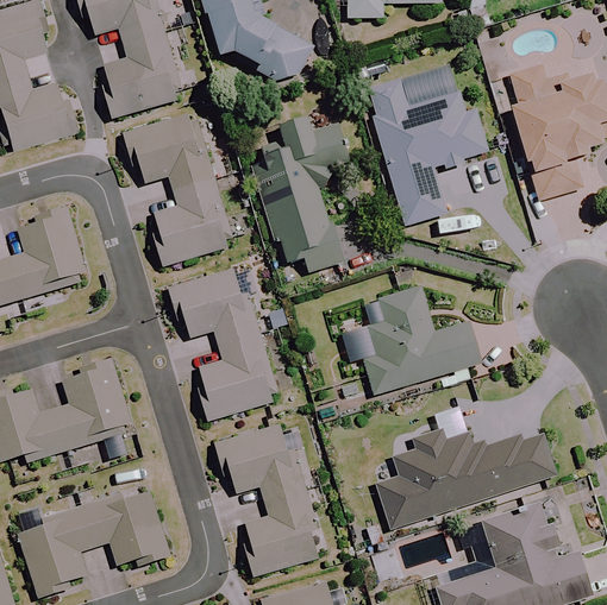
[(0,151),(8,149),(77,130),(63,79),(30,88),(22,58),(52,49),(39,0),(24,0),(0,6),(0,151)]
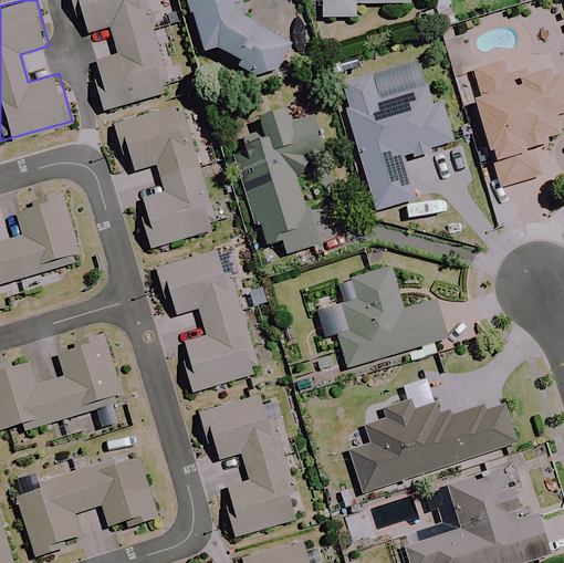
[(173,90),(146,0),(71,0),(76,17),(83,14),(89,34),(111,28),(118,55),(93,62),(107,108),(173,90)]
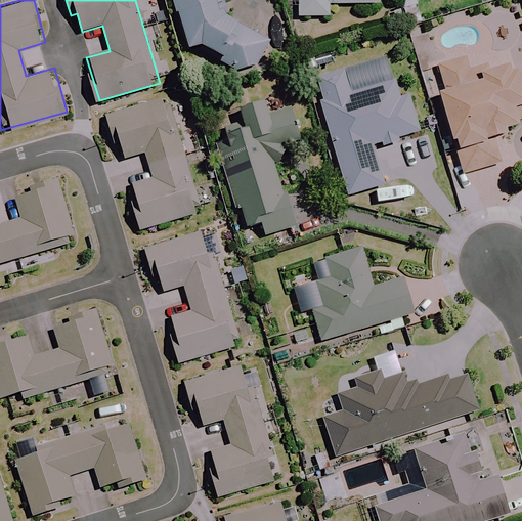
[(174,0),(190,48),(236,71),(255,66),(268,39),(226,15),(221,1),(224,0),(174,0)]
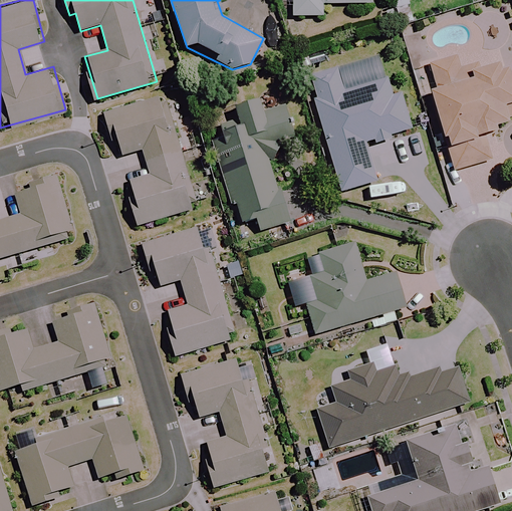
[(292,0),(294,15),(323,14),(322,3),(372,1),(372,0),(292,0)]
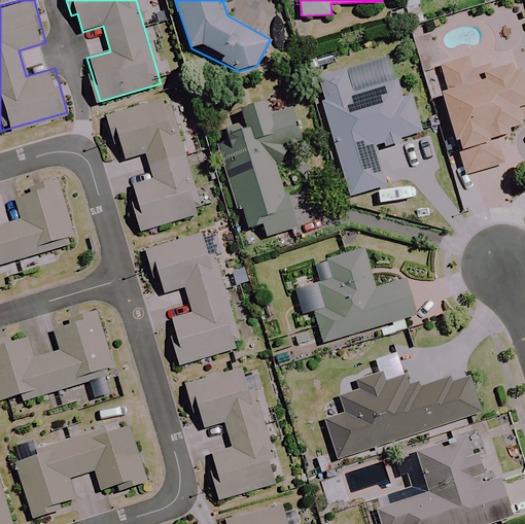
[(524,48),(522,39),(440,63),(448,92),(443,93),(466,173),(503,163),(496,138),(523,130),(520,120),(524,118),(524,48)]
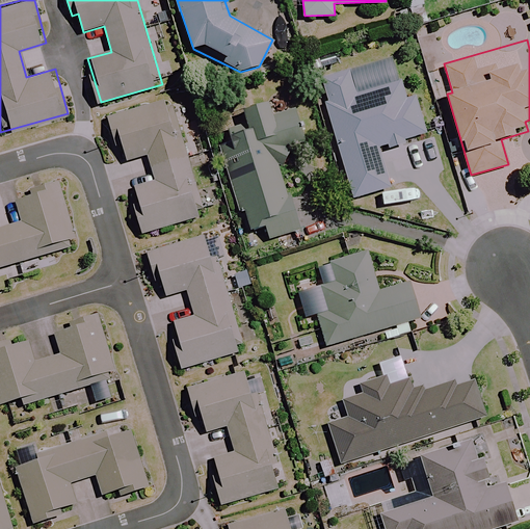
[(378,146),(387,143),(389,149),(404,144),(402,138),(424,132),(414,97),(406,99),(394,55),(348,68),(319,76),(353,196),(390,186),(378,146)]
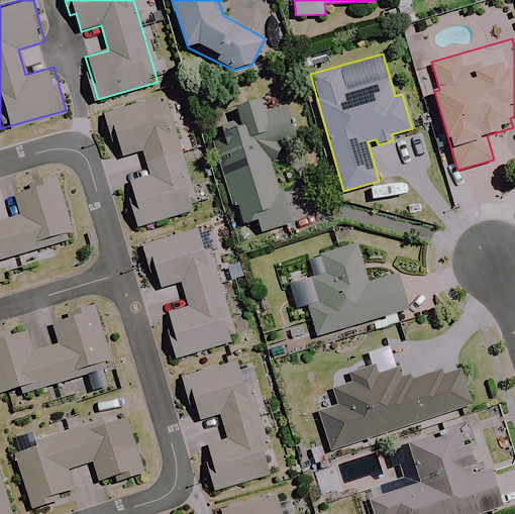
[(187,168),(167,97),(106,114),(113,140),(119,139),(124,156),(143,149),(150,176),(131,181),(136,199),(131,201),(138,225),(192,210),(190,205),(209,199),(199,165),(187,168)]
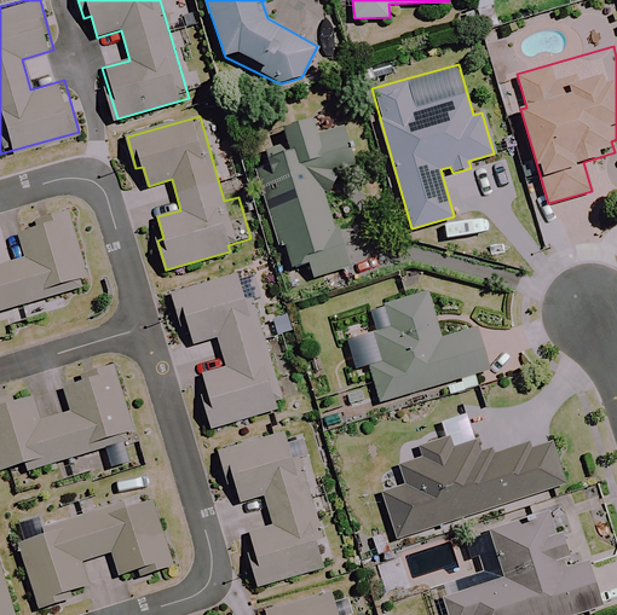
[(264,155),(269,169),(257,173),(290,268),(306,262),(312,278),(350,265),(317,175),(355,162),(342,127),(318,134),(313,120),(284,129),(290,145),(264,155)]
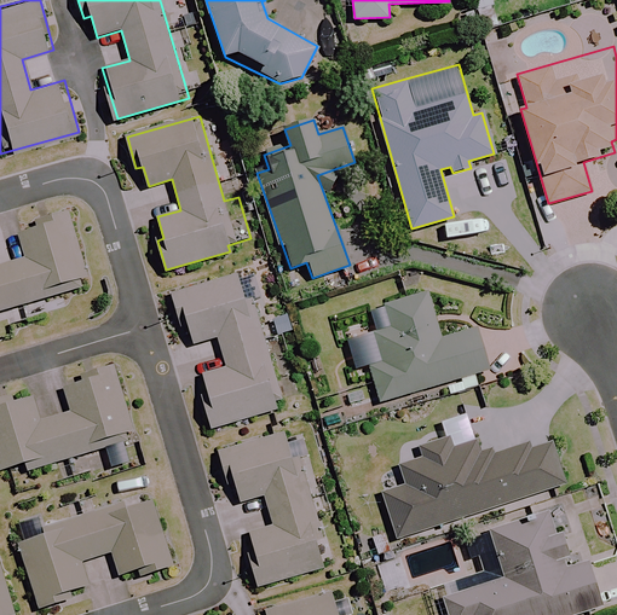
[(33,224),(34,228),(19,232),(27,257),(0,264),(0,309),(51,296),(87,285),(68,219),(67,215),(33,224)]
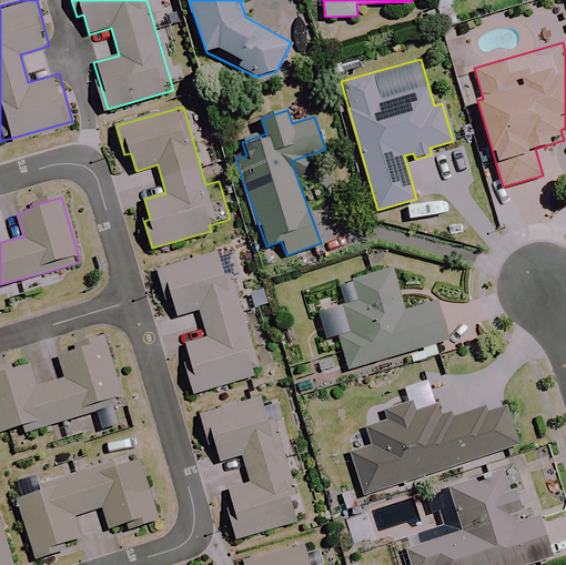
[(222,251),(157,271),(165,299),(170,298),(175,315),(199,309),(208,338),(184,344),(199,391),(259,372),(222,251)]
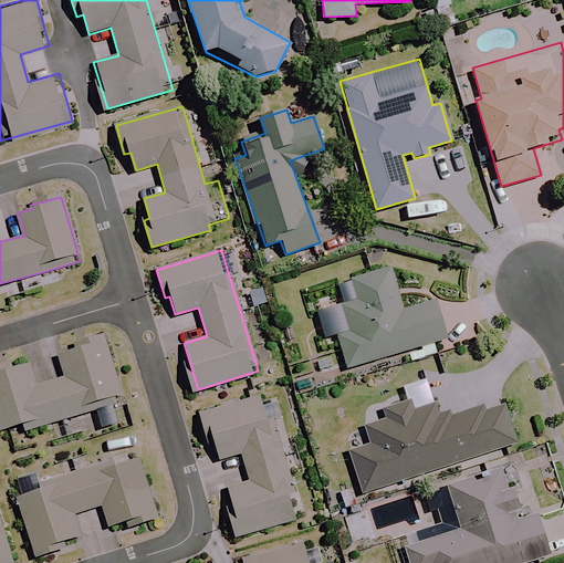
[(401,309),(390,268),(340,282),(345,304),(317,312),(325,337),(337,333),(346,365),(448,337),(437,299),(401,309)]
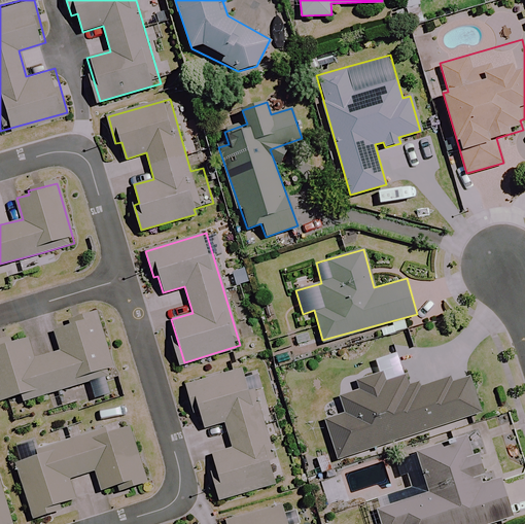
[(88,381),(92,397),(110,392),(106,376),(115,374),(100,314),(53,326),(60,351),(33,358),(27,335),(0,342),(0,404),(88,381)]
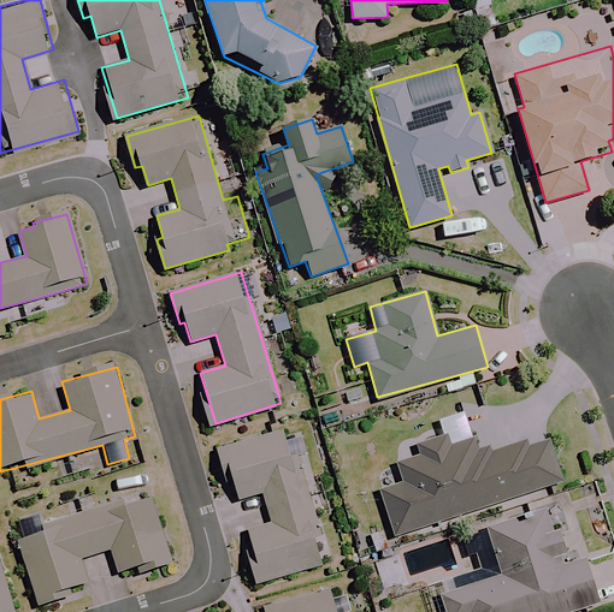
[(479,456),(470,427),(419,444),(423,455),(396,463),(402,482),(379,491),(395,538),(561,481),(548,440),(527,446),(526,439),(479,456)]
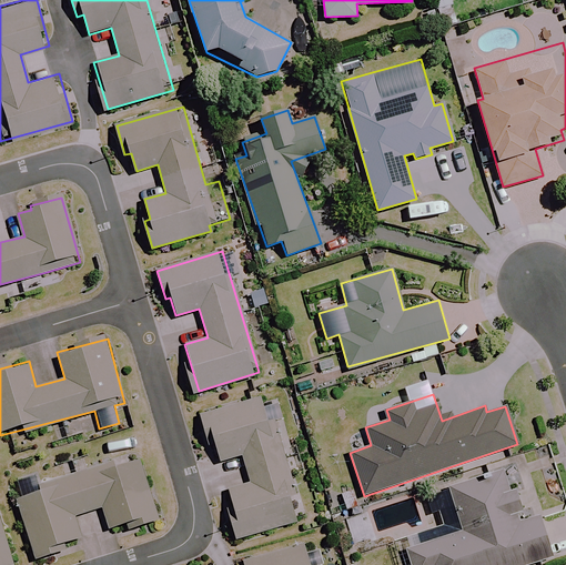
[(209,445),(214,443),(220,461),(242,453),(251,482),(228,488),(235,513),(230,514),(236,537),(297,520),(290,495),(294,494),(273,422),(269,423),(261,397),(205,414),(200,416),(209,445)]
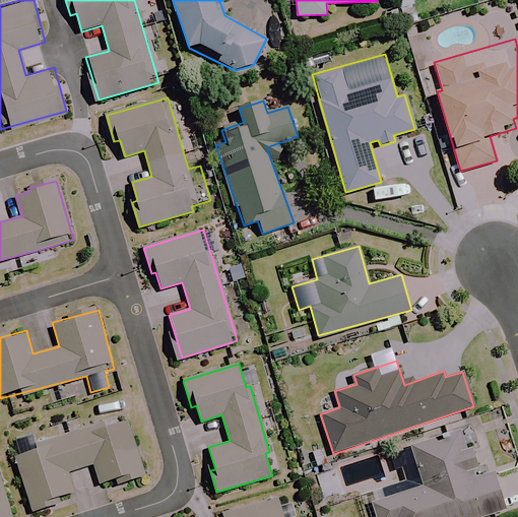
[(94,462),(101,483),(115,478),(117,482),(144,473),(127,422),(109,427),(107,422),(37,444),(39,450),(16,457),(34,510),(55,503),(54,499),(74,492),(67,471),(94,462)]
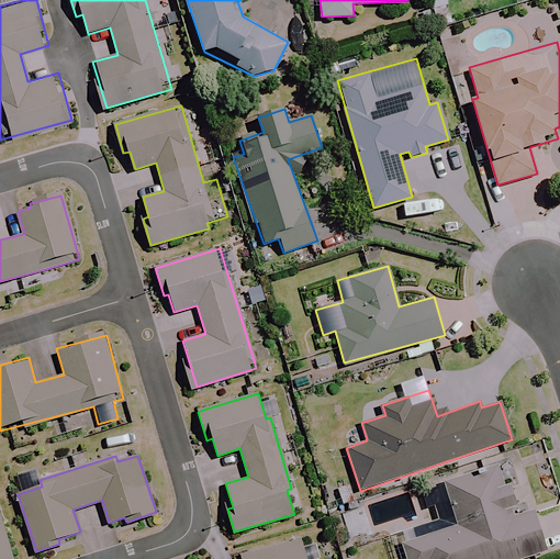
[(519,514),(502,465),(444,483),(458,525),(401,544),(406,558),(514,558),(547,548),(535,510),(519,514)]
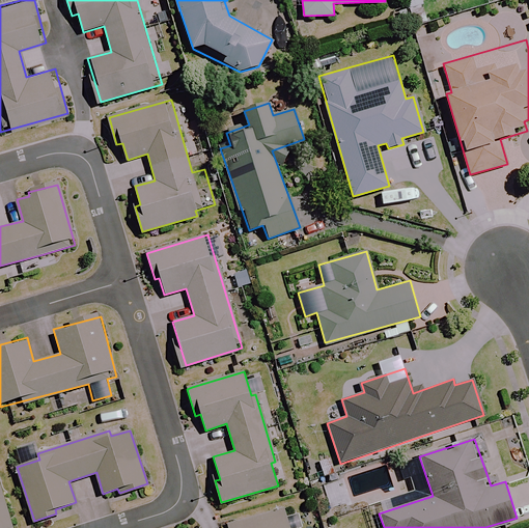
[(0,527),(12,527),(0,481),(0,527)]
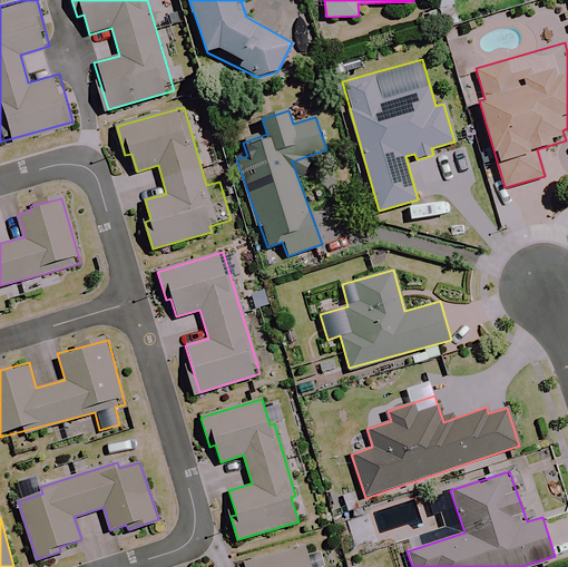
[(317,566),(317,565),(311,566),(304,544),(245,561),(247,566),(317,566)]
